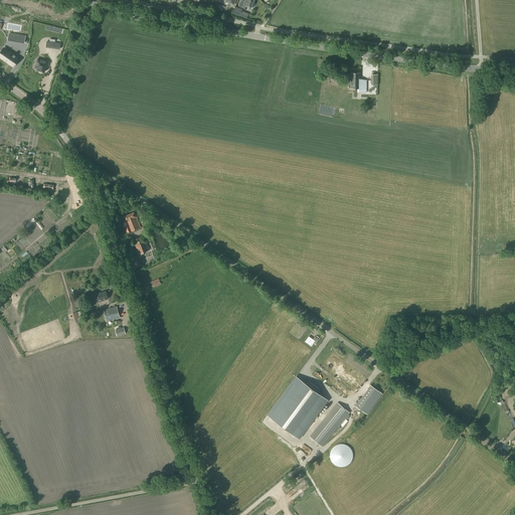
[(244,0),(244,1),(241,0),(238,6),(246,9),(247,6),(250,8),(250,7),(252,8),(254,4),(252,3),(253,0),(244,0)]
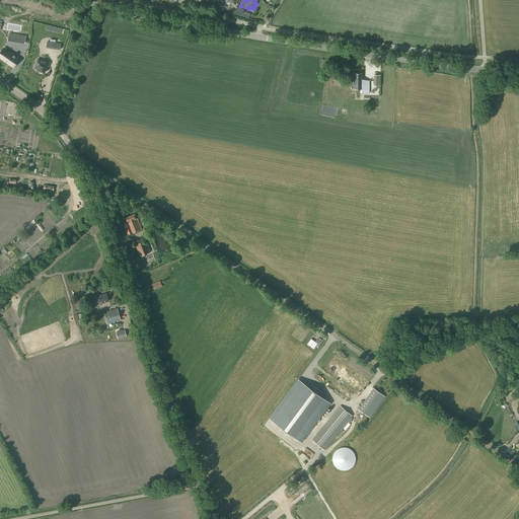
[(241,16),(244,9),(237,7),(234,13),(241,16)]
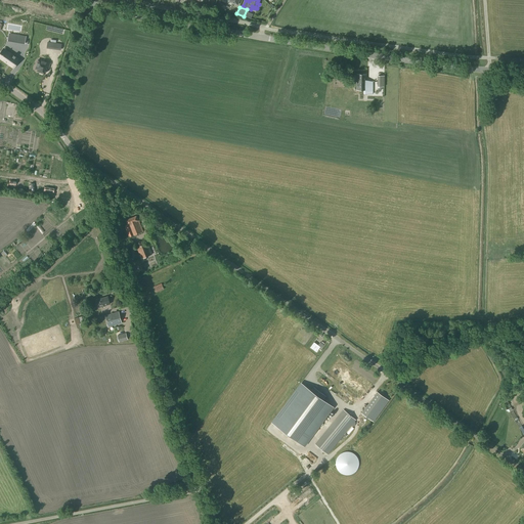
[(6,51),(1,57),(5,60),(4,61),(8,64),(8,63),(10,64),(10,66),(14,68),(19,60),(15,57),(16,57),(13,55),(6,51)]
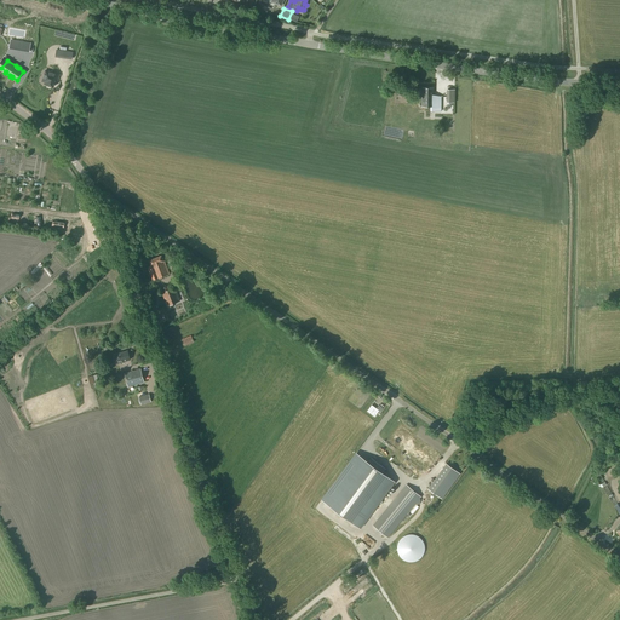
[(57,84),(61,75),(46,70),(44,78),(46,79),(45,81),(45,84),(53,87),(55,84),(57,84)]
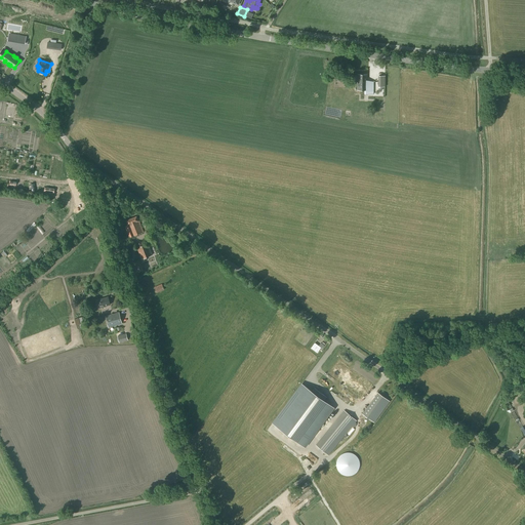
[(357,83),(357,90),(367,90),(369,90),(369,91),(373,91),(373,88),(373,82),(368,82),(368,83),(367,83),(367,75),(358,74),(358,83),(357,83)]
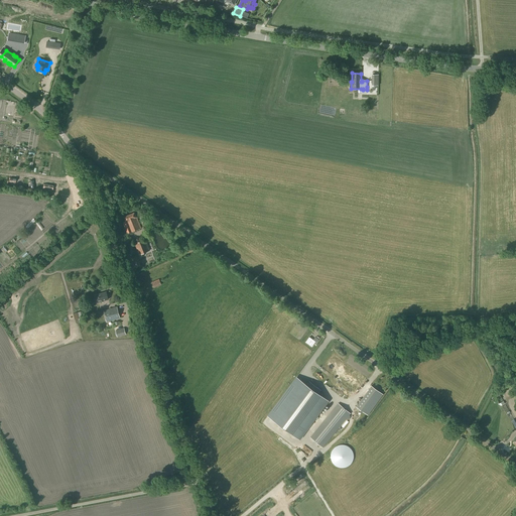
[(8,103),(6,123),(15,123),(16,103),(8,103)]
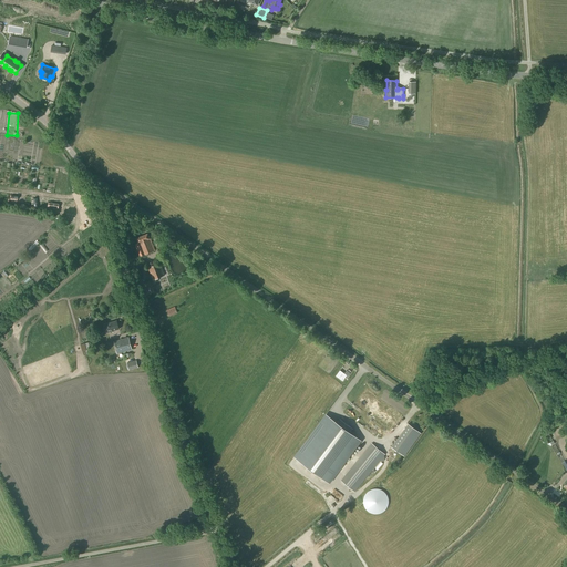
[(57,166),(55,177),(66,179),(68,167),(57,166)]
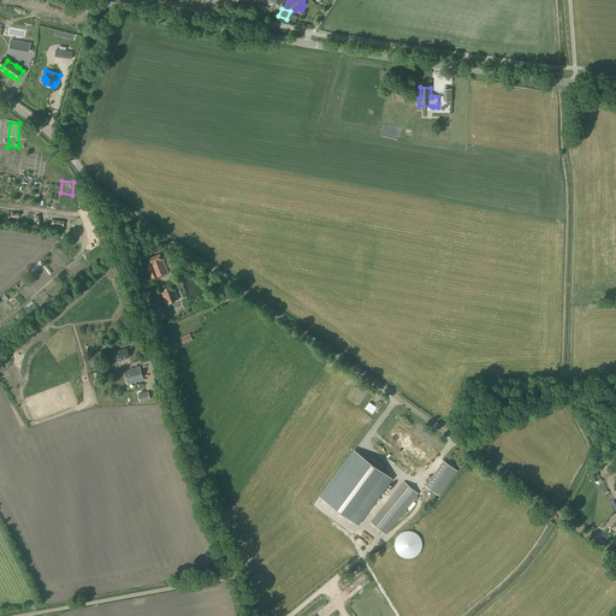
[(25,212),(23,230),(45,234),(47,215),(25,212)]
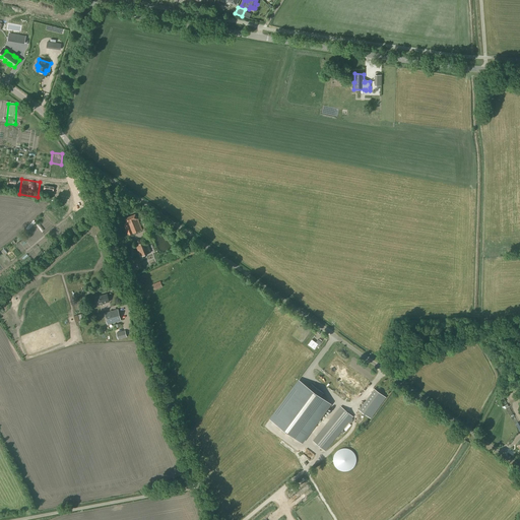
[(40,182),(38,197),(56,199),(59,185),(40,182)]
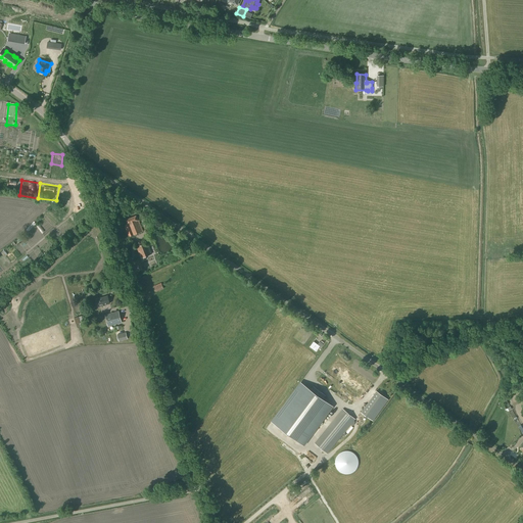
[(58,206),(49,216),(57,223),(65,215),(58,206)]
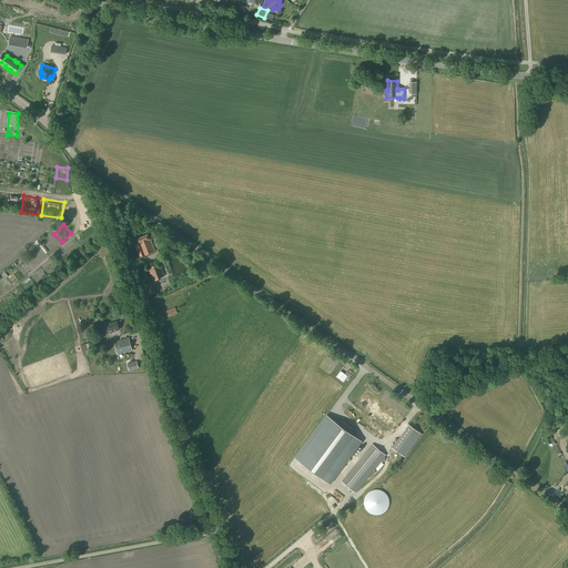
[(150,240),(148,234),(137,239),(139,243),(135,244),(140,257),(155,251),(152,243),(150,240)]
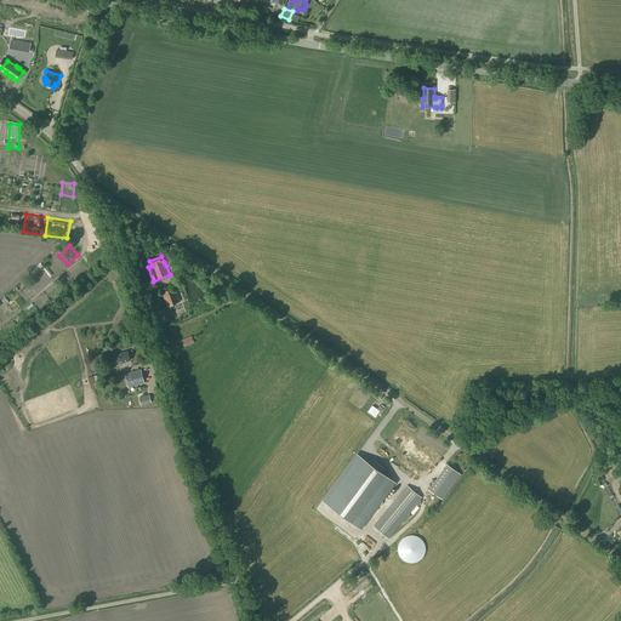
[(47,267),(45,269),(52,278),(55,275),(47,267)]
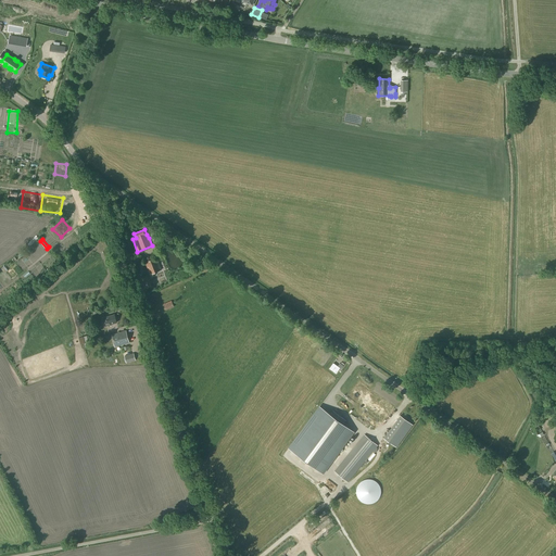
[(149,275),(162,270),(156,257),(144,263),(149,275)]
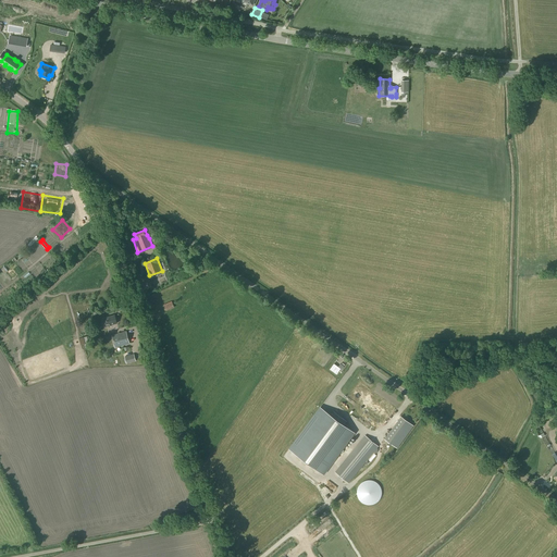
[(166,311),(174,308),(172,301),(163,305),(166,311)]
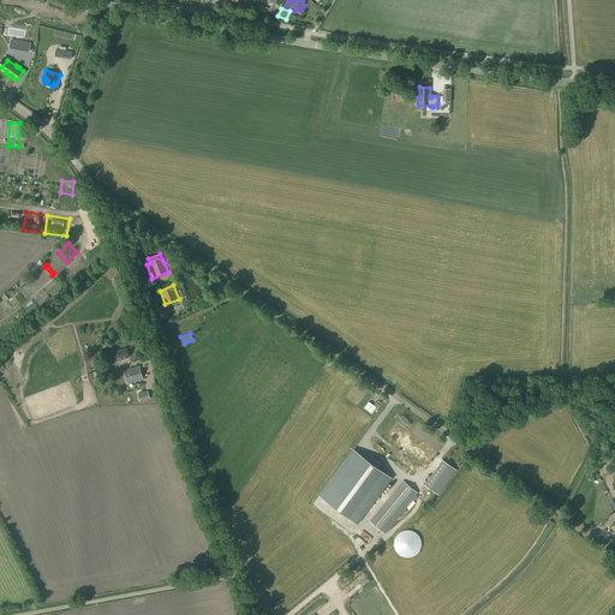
[(114,362),(130,357),(126,348),(112,352),(114,362)]
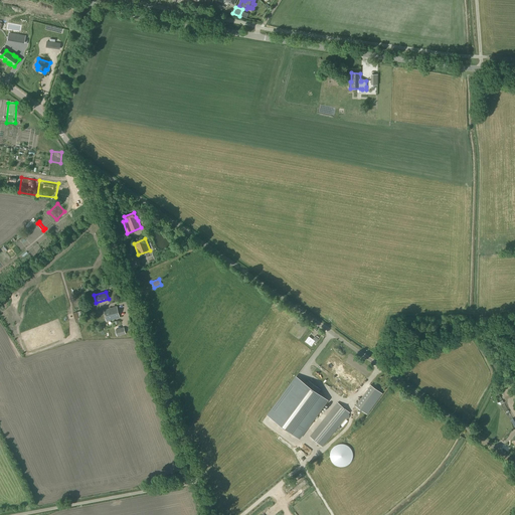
[(107,322),(120,318),(117,306),(104,310),(107,322)]
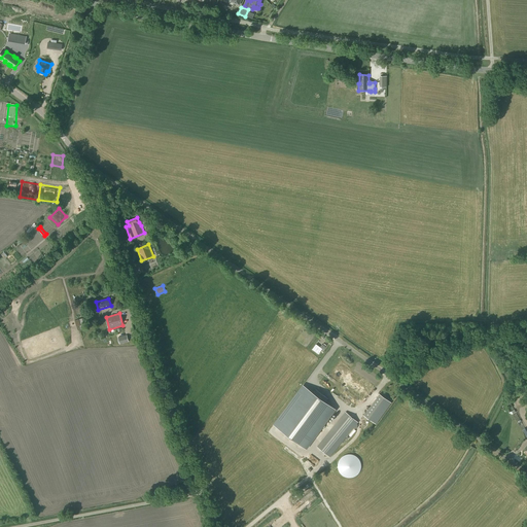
[(118,338),(119,344),(128,342),(127,336),(118,338)]
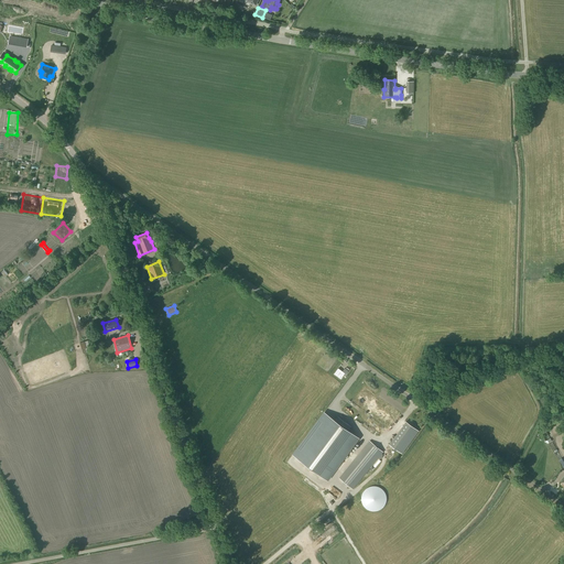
[(345,373),(338,368),(334,373),(340,378),(345,373)]
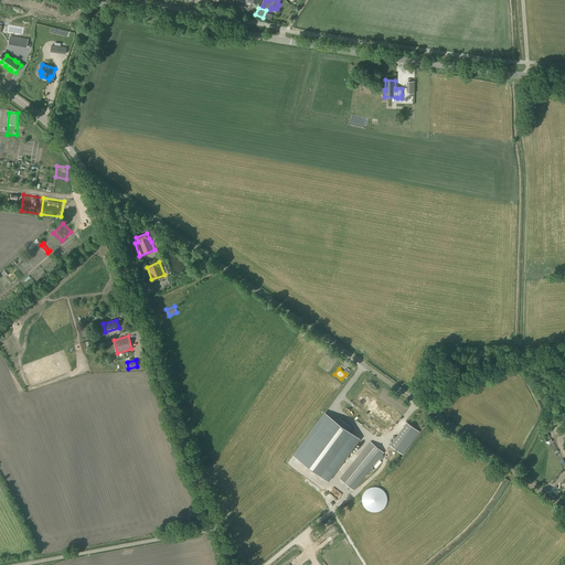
[(338,417),(336,422),(324,414),(292,457),(328,482),(359,439),(349,432),(351,427),(338,417)]
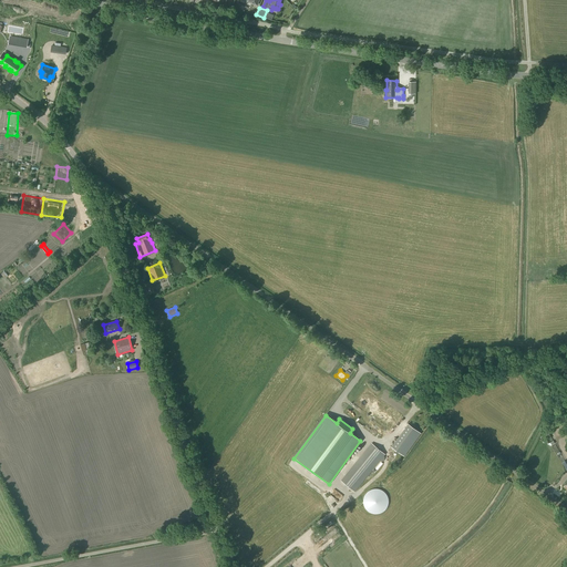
[(410,453),(423,434),(411,425),(397,444),(410,453)]
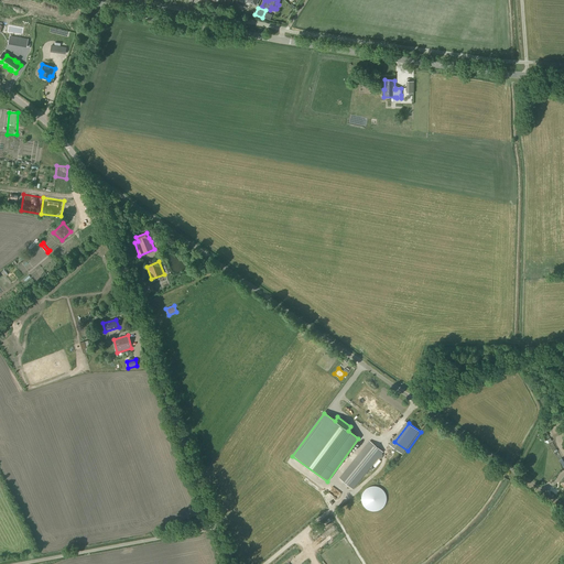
[(353,489),(383,452),(369,441),(339,478),(353,489)]
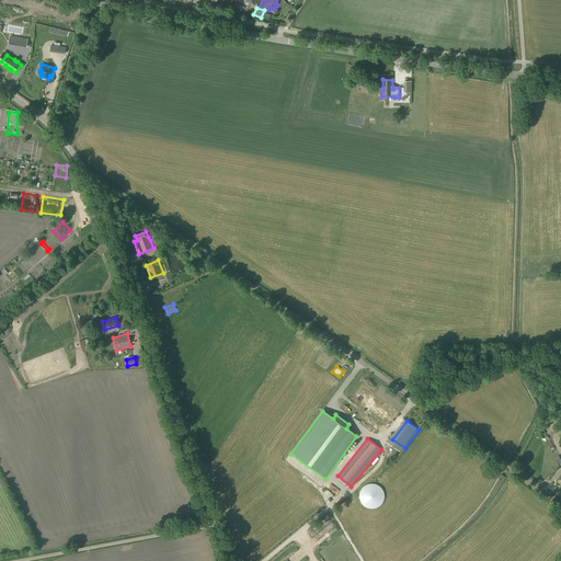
[(373,508),(376,508),(378,506),(380,505),(382,502),(384,500),(385,496),(384,493),(382,490),(381,488),(378,485),(376,484),(371,483),(369,484),(366,484),(364,487),(363,488),(361,491),(359,493),(359,495),(359,499),(361,502),(364,506),(366,507),(369,508),(373,508)]
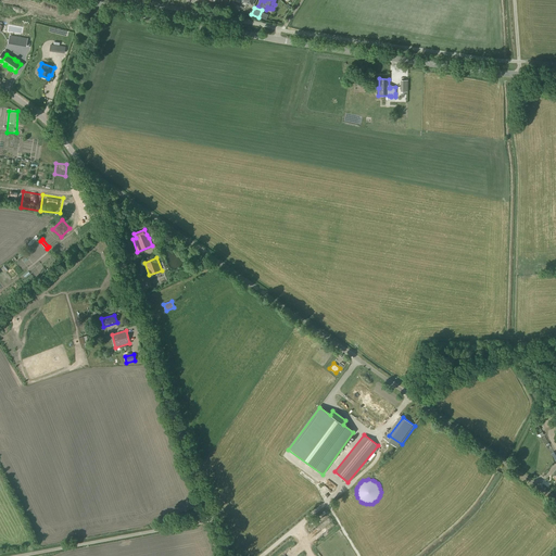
[(341,548),(344,546),(340,540),(329,547),(331,551),(339,545),(341,548)]
